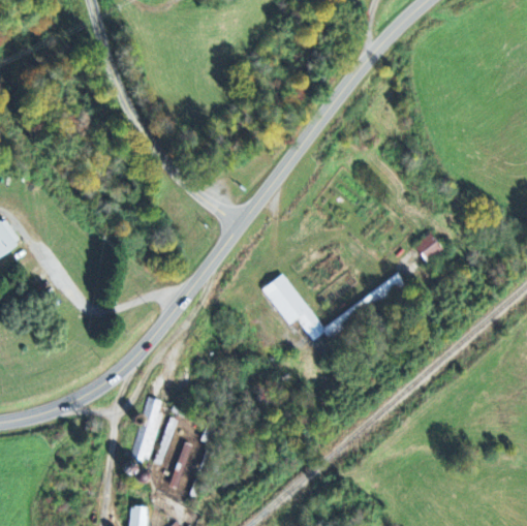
[(415,244),(427,261),(443,249),(432,233),(415,244)]
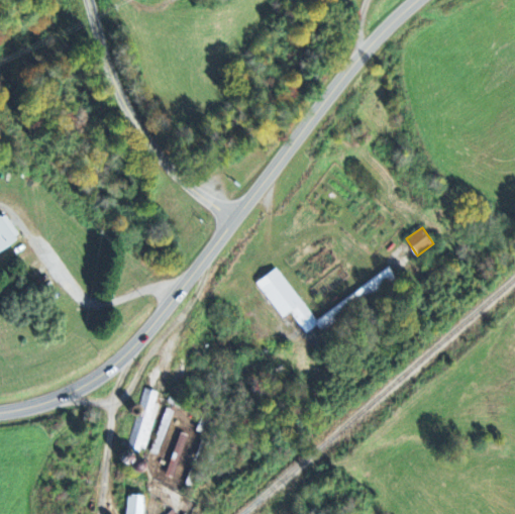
[(258,282),(284,318),(291,312),(306,333),(318,324),(322,329),(340,317),(334,309),(317,321),(278,267),(258,282)]
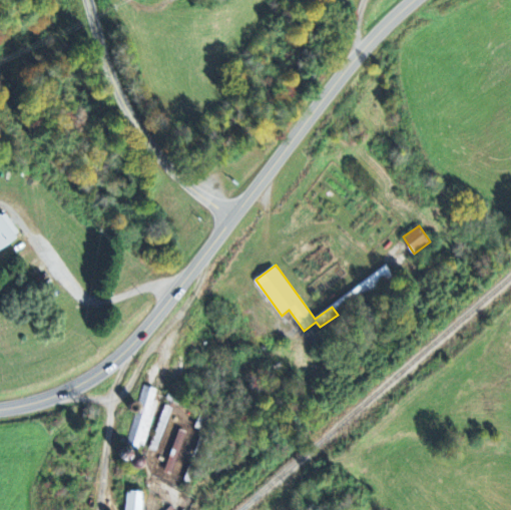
[(156,388),(142,385),(138,402),(137,402),(128,442),(145,447),(156,400),(153,399),(156,388)]
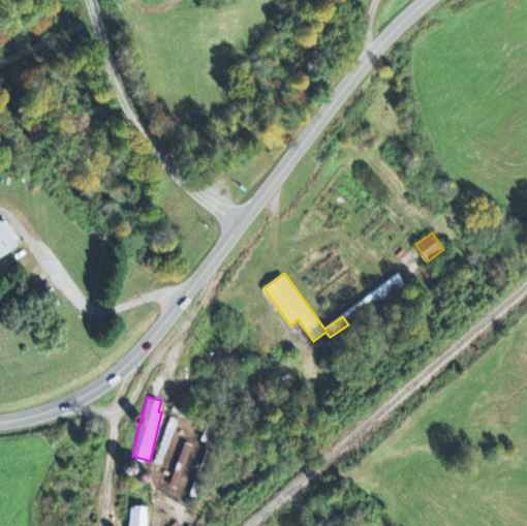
[(179,420),(171,416),(152,462),(160,465),(179,420)]
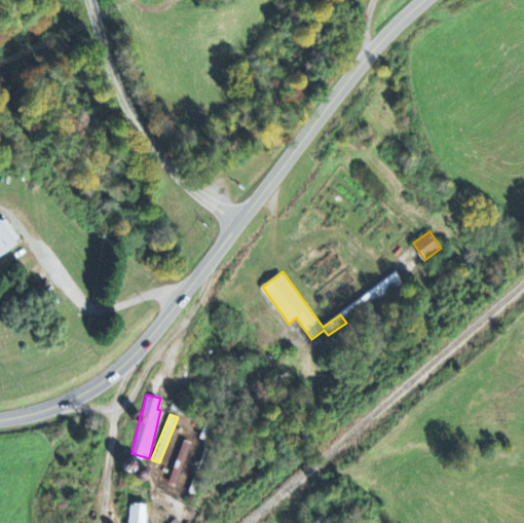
[(191,443),(184,440),(169,481),(176,484),(191,443)]
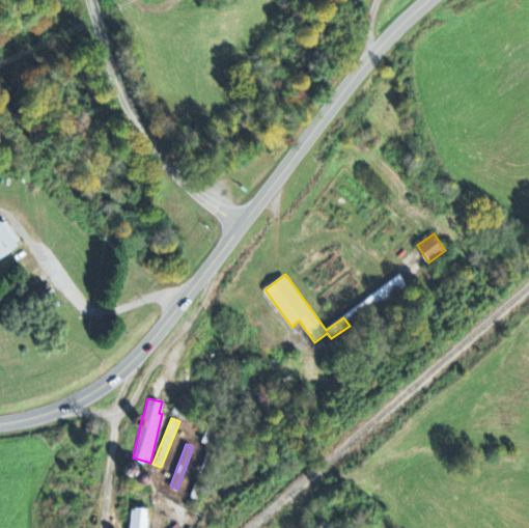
[(147,527),(149,508),(131,507),(130,527),(147,527)]
